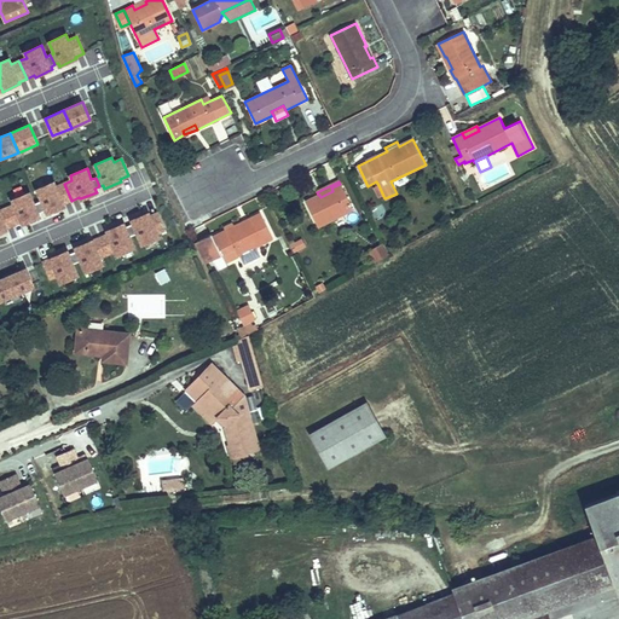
[(47,214),(64,207),(63,204),(71,201),(64,184),(56,187),(53,183),(36,190),(41,201),(38,202),(42,213),(46,210),(47,214)]
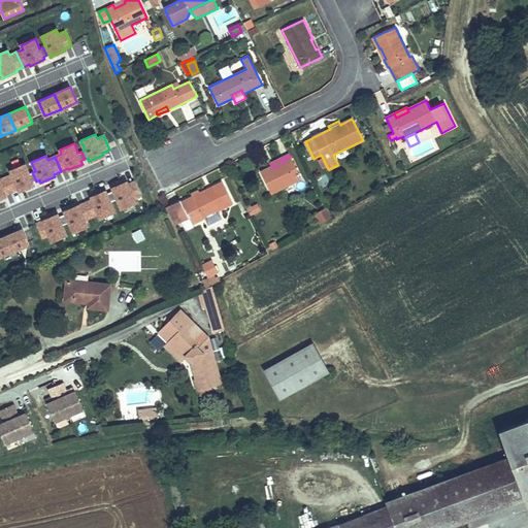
[(301,178),(290,157),(283,160),(284,163),(273,168),(272,166),(271,166),(260,172),(271,194),(301,178)]
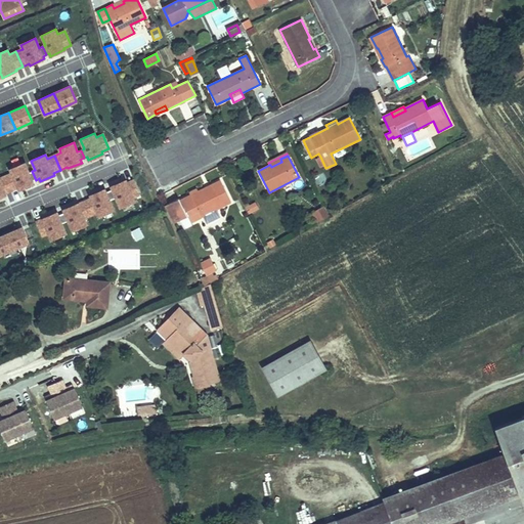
[(36,180),(32,171),(29,173),(25,164),(10,170),(11,173),(5,176),(11,190),(18,187),(19,190),(34,184),(33,181),(36,180)]
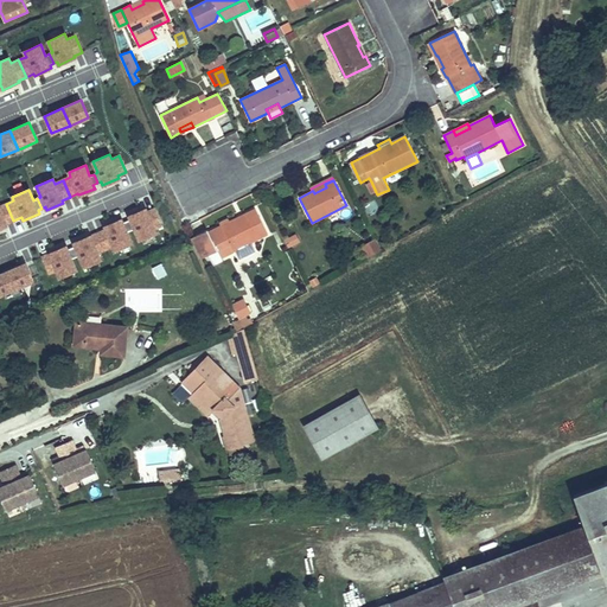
[(6,224),(13,221),(6,204),(0,205),(0,228),(6,227),(6,224)]
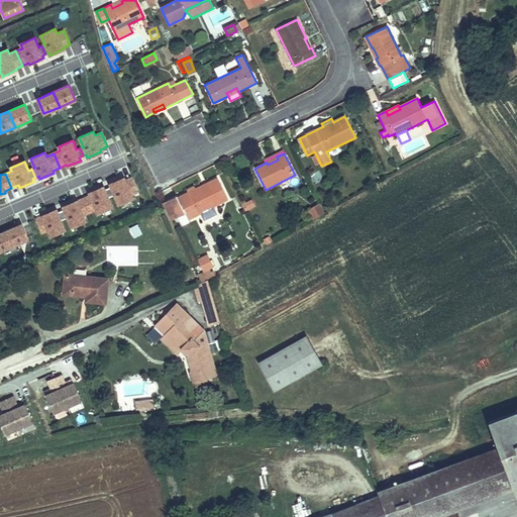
[(112,187),(109,188),(112,196),(115,195),(119,204),(133,198),(132,195),(138,192),(133,178),(126,181),(125,178),(111,184),(112,187)]
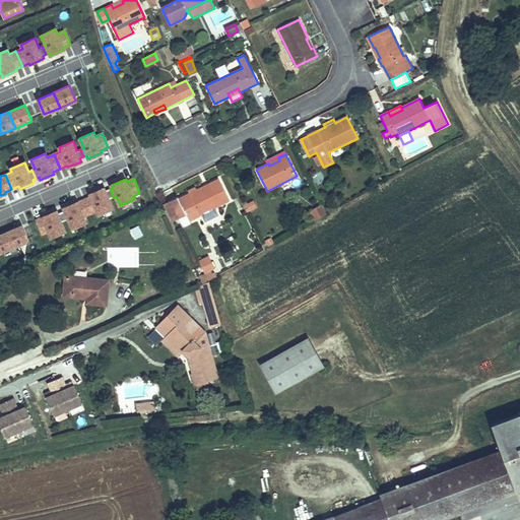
[(178,196),(164,203),(172,221),(179,218),(182,219),(185,225),(191,222),(190,220),(200,215),(199,214),(230,200),(219,179),(207,185),(207,186),(197,191),(196,189),(189,193),(189,194),(179,199),(178,196)]
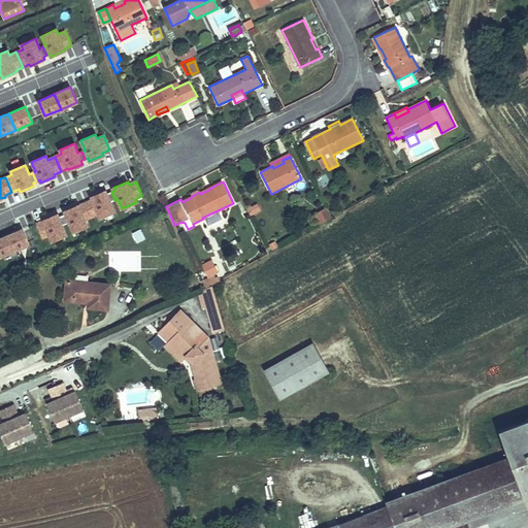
[(114,200),(111,192),(107,194),(106,191),(92,197),(93,200),(87,203),(93,217),(99,213),(101,218),(116,211),(111,202),(114,200)]
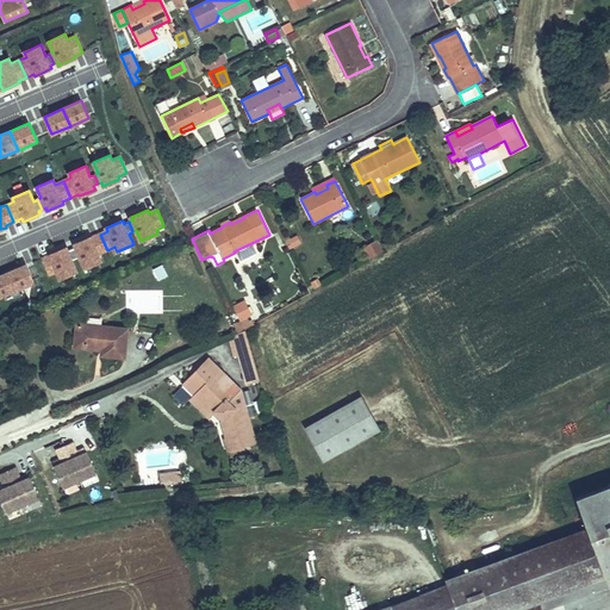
[(107,250),(100,235),(75,244),(76,248),(73,249),(78,259),(81,257),(86,268),(103,261),(99,254),(107,250)]
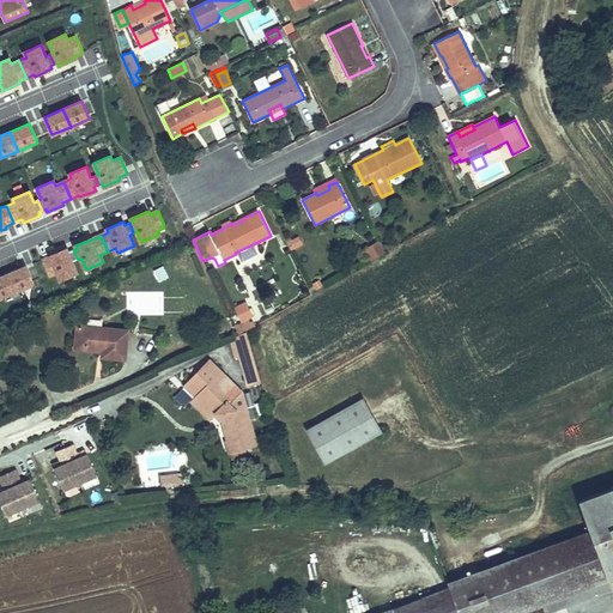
[(291,252),(303,246),(299,236),(286,242),(291,252)]
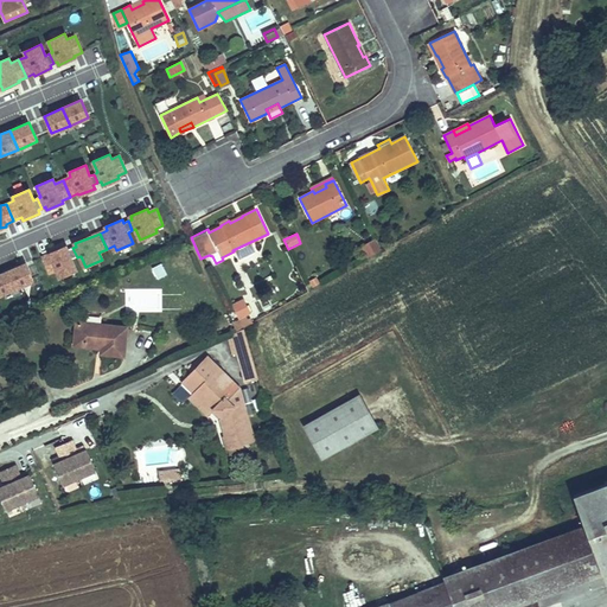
[(369,257),(381,250),(376,241),(363,247),(369,257)]
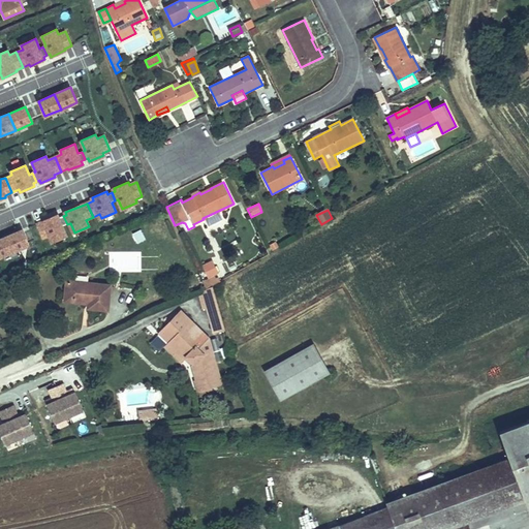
[(208,225),(222,220),(220,214),(206,218),(208,225)]
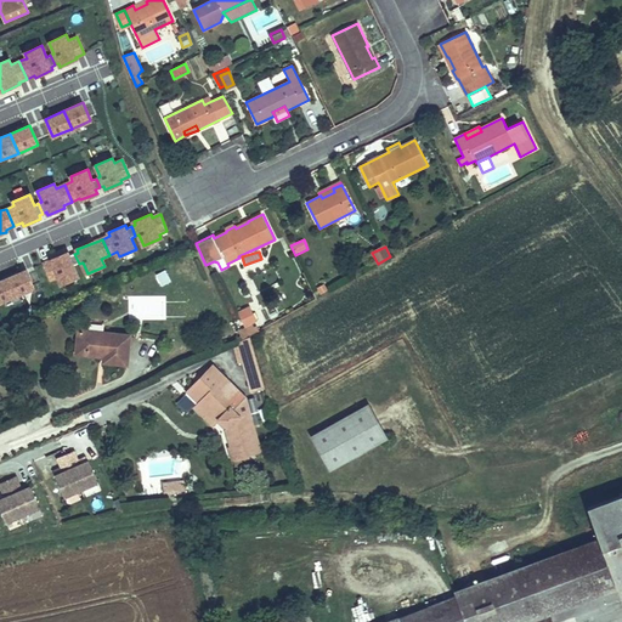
[(79,264),(74,254),(71,256),(69,253),(44,264),(52,283),(61,280),(63,284),(80,277),(75,266),(79,264)]
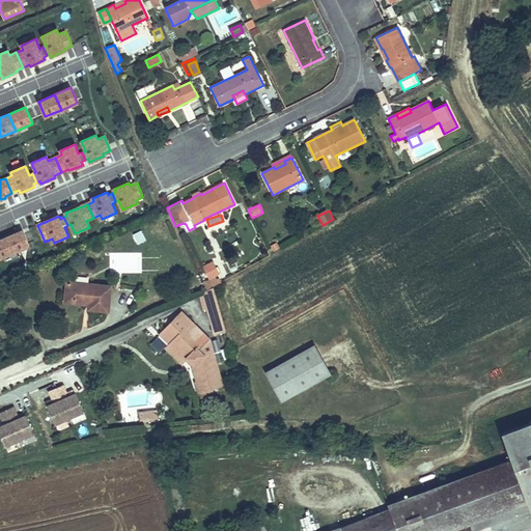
[(138,246),(146,241),(141,230),(132,235),(138,246)]
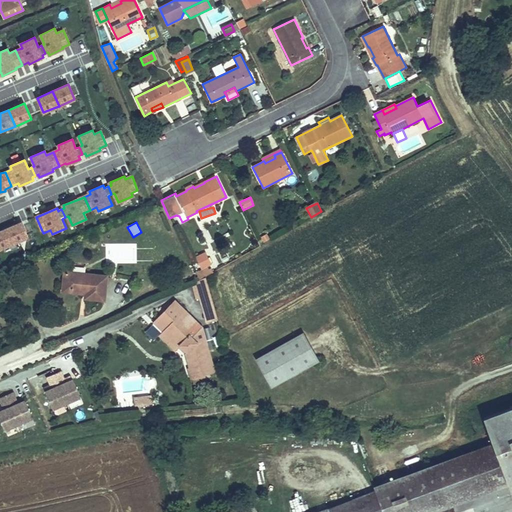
[(7,229),(14,245),(29,238),(22,223),(7,229)]
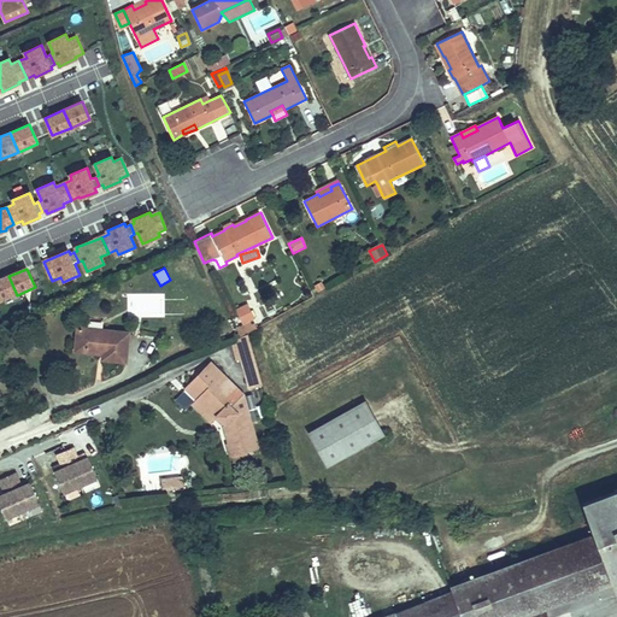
[(260,285),(275,277),(270,269),(256,276),(260,285)]
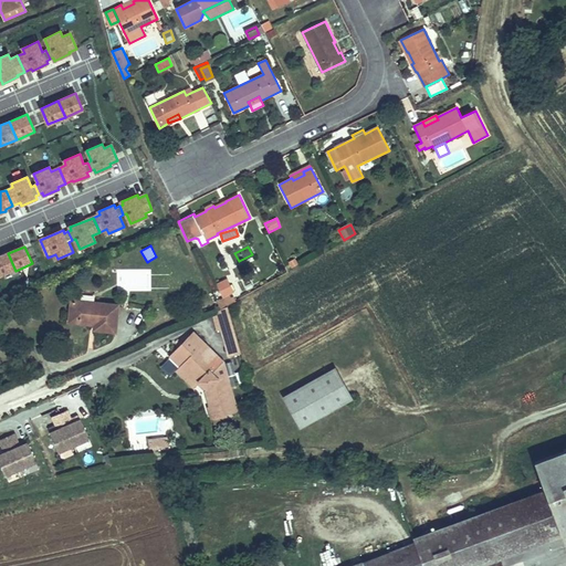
[(0,257),(0,276),(16,271),(8,253),(0,257)]
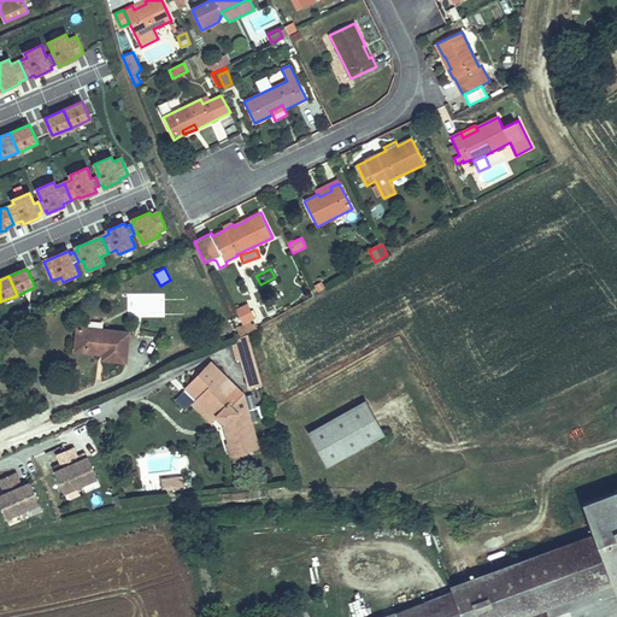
[(244,322),(253,317),(247,305),(238,310),(244,322)]
